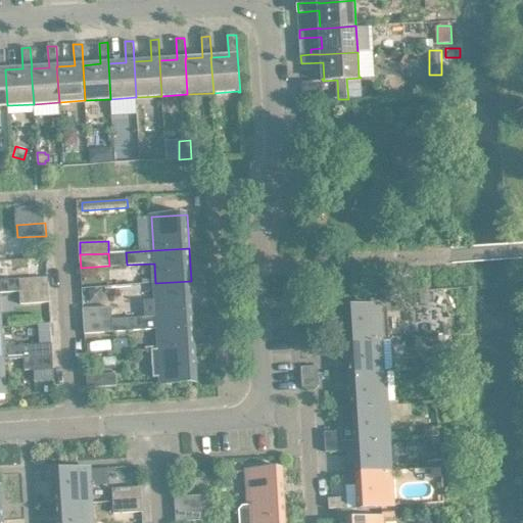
[(0,292),(20,291),(49,290),(48,277),(0,280),(0,292)]
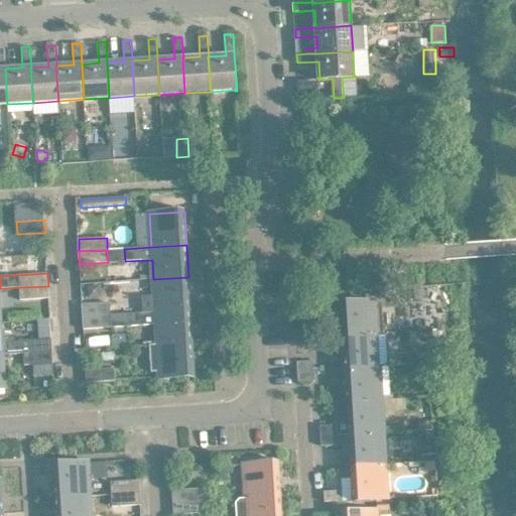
[(153,279),(155,311),(190,309),(188,277),(153,279)]
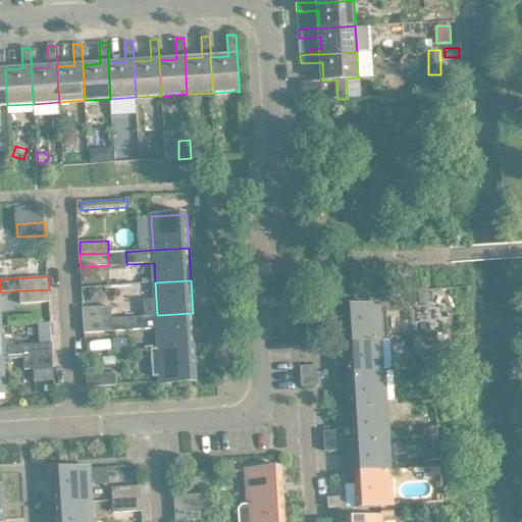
[(102,289),(89,290),(90,302),(103,301),(102,289)]
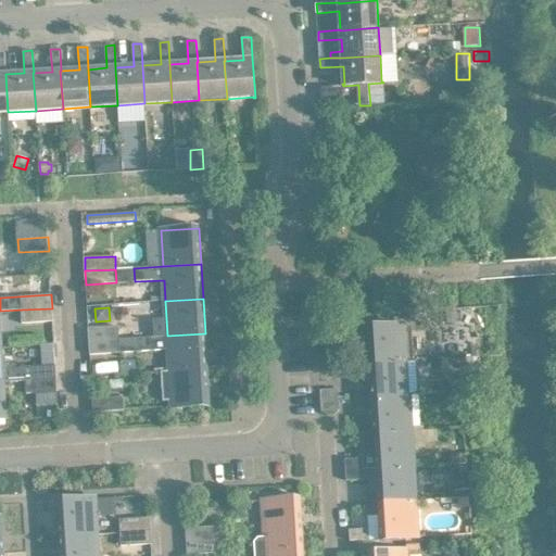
[(52,308),(22,310),(23,323),(53,321),(52,308)]
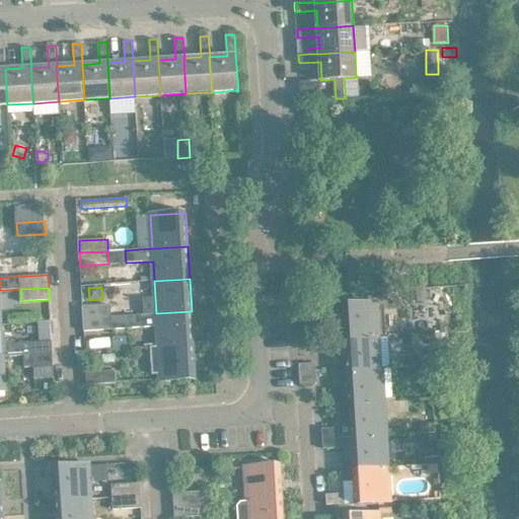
[(345,339),(380,337),(378,303),(343,305),(345,339)]
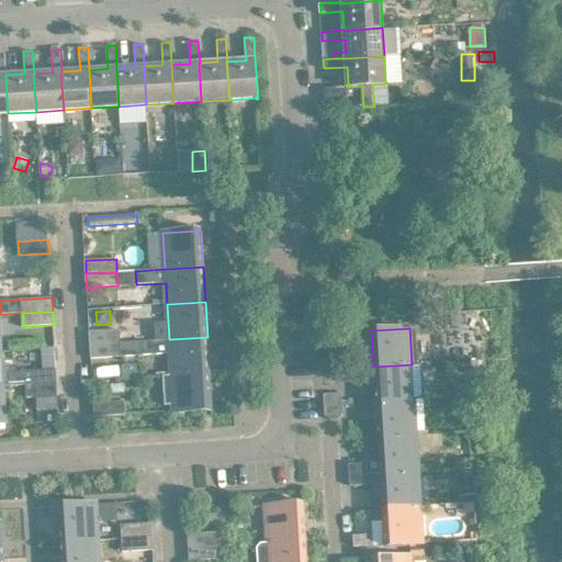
[(90,332),(90,345),(121,343),(121,329),(90,332)]
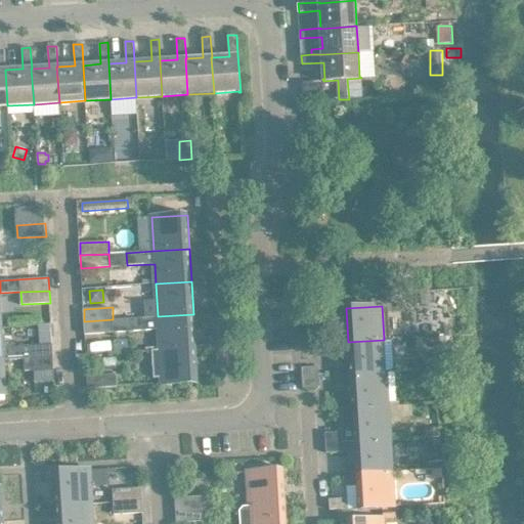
[(299,311),(299,321),(315,320),(315,310),(299,311)]
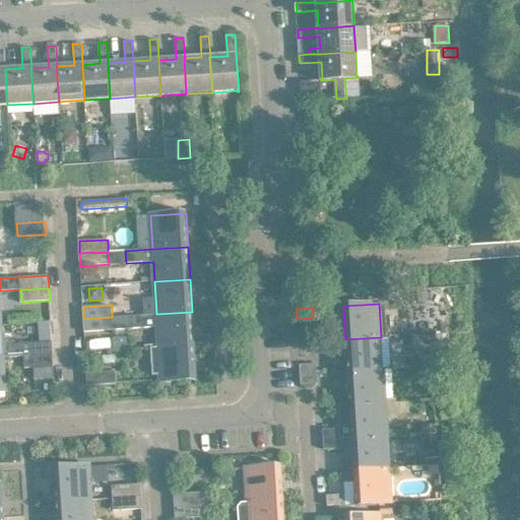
[(157,327),(158,347),(194,345),(192,312),(156,314),(129,316),(130,329),(157,327)]
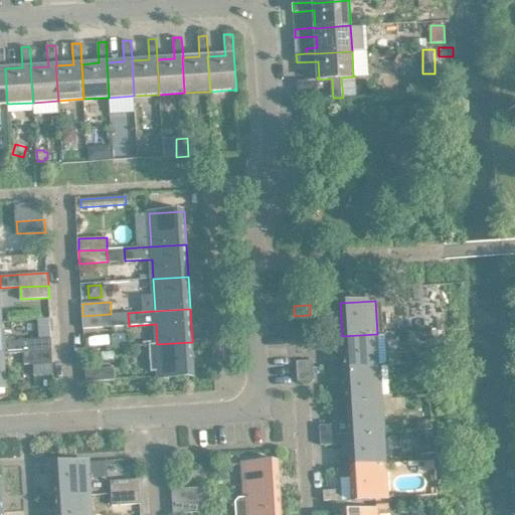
[(128,313),(111,314),(112,327),(129,326),(128,313)]
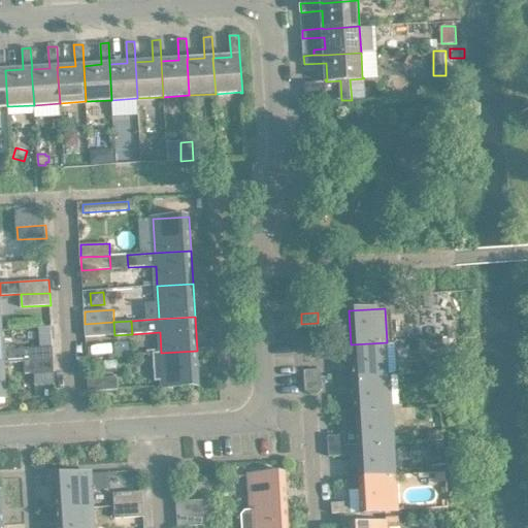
[(113,322),(85,324),(86,336),(114,335),(113,322)]
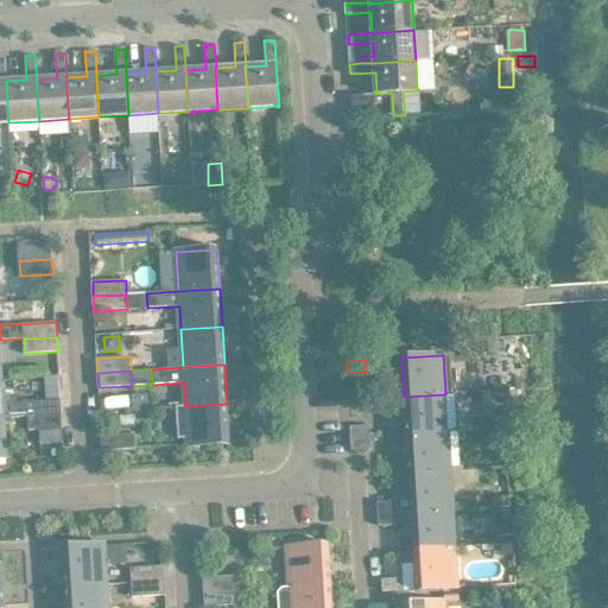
[(518,391),(505,392),(505,401),(518,401),(518,391)]
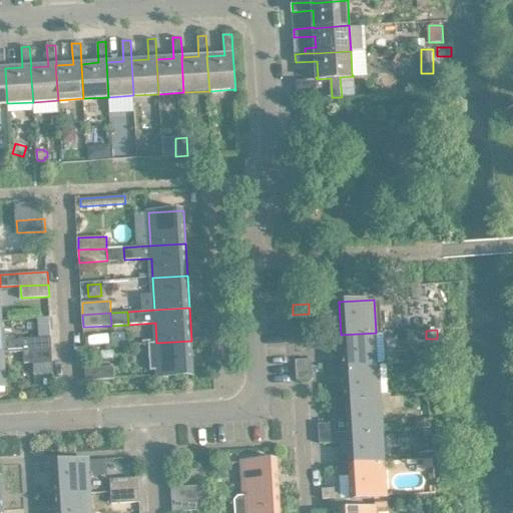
[(125,333),(112,334),(112,346),(126,345),(125,333)]
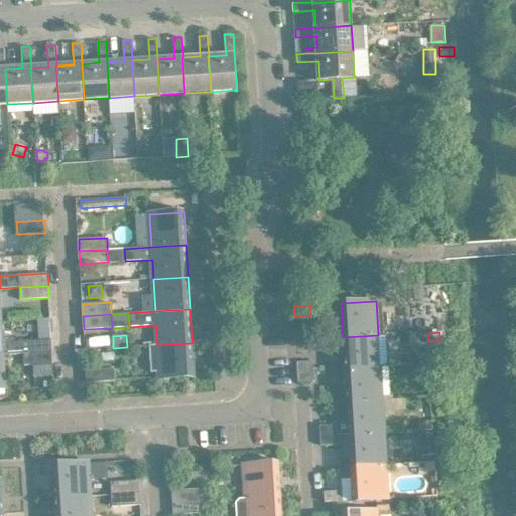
[(345,369),(380,367),(378,335),(343,337),(345,369)]
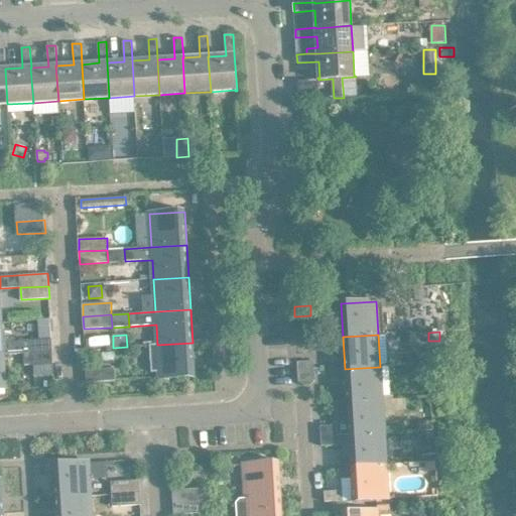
[(13,338),(5,338),(6,354),(24,353),(23,342),(14,343),(13,338)]
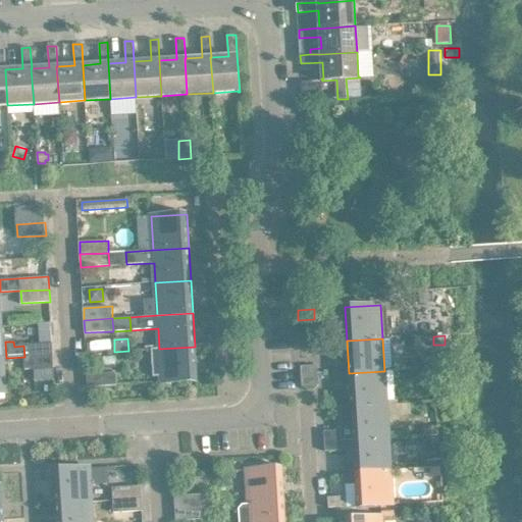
[(23,346),(24,357),(53,355),(52,343),(23,345),(23,346)]
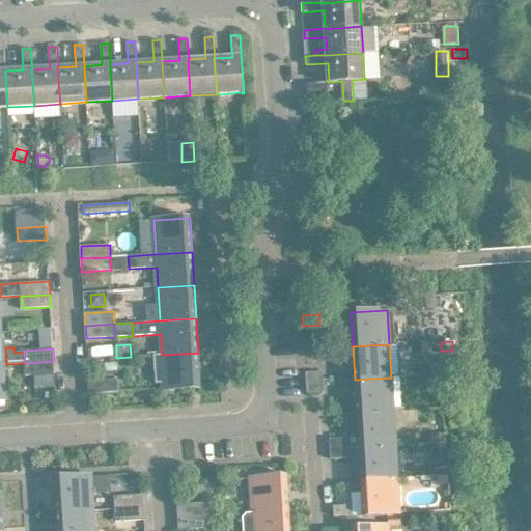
[(198,353),(162,355),(155,355),(157,383),(164,383),(164,389),(200,387),(198,353)]
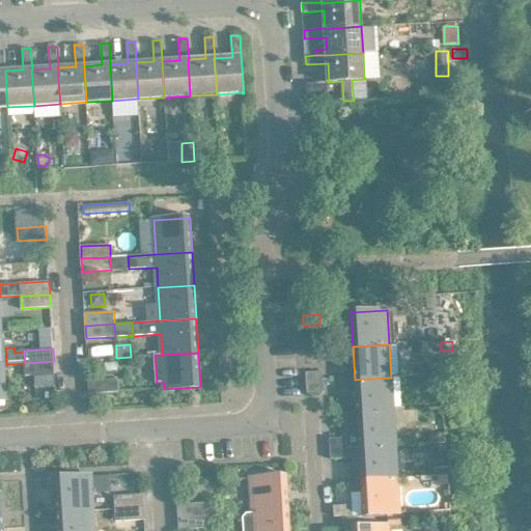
[(54,361),(25,363),(26,375),(55,373),(54,361)]
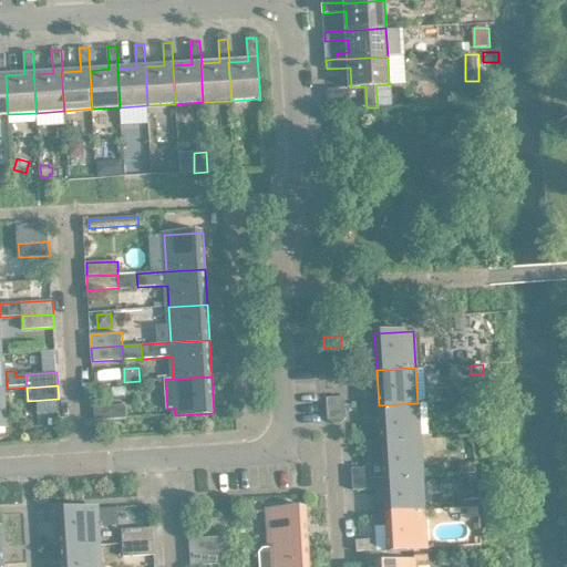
[(327,398),(328,409),(346,408),(344,397),(327,398)]
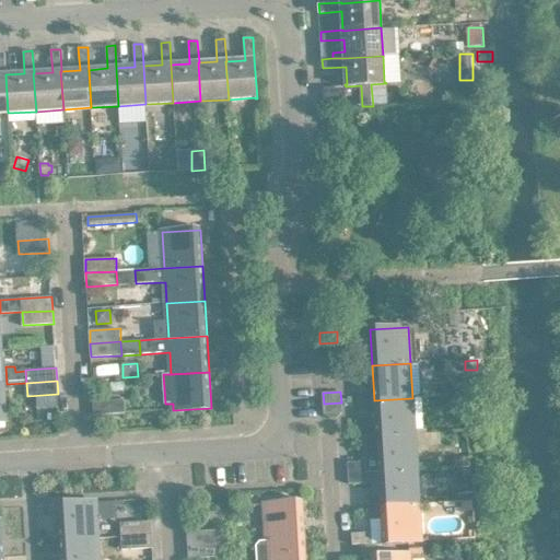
[(376,436),(415,433),(412,398),(374,400),(376,436)]
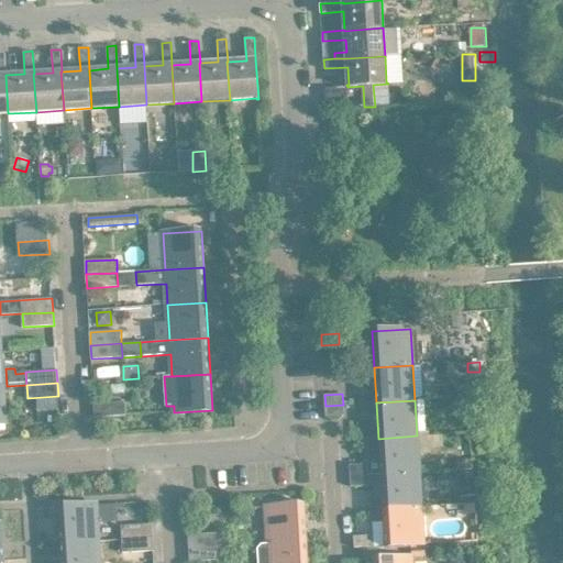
[(95,404),(95,417),(125,416),(125,401),(95,404)]
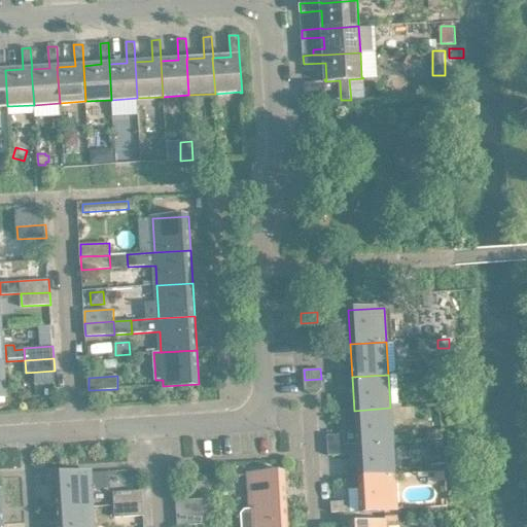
[(321,379),(305,380),(305,390),(321,389),(321,379)]
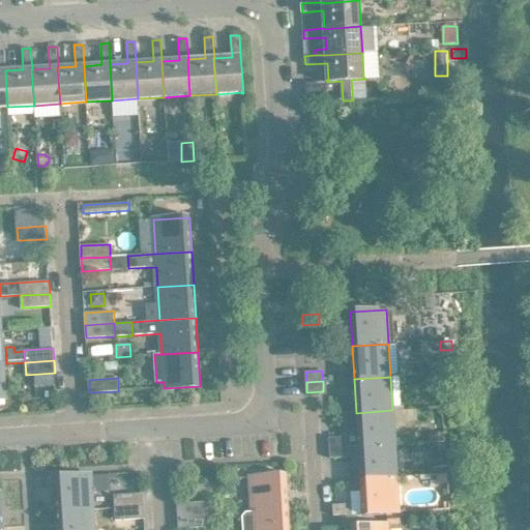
[(347,447),(359,446),(394,444),(392,410),(356,413),(344,413),(345,425),(348,425),(349,434),(345,434),(346,437),(329,438),(330,448),(347,447)]
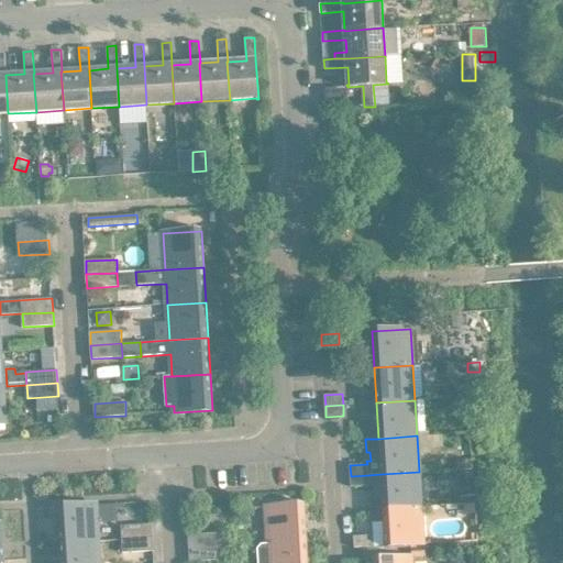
[(382,474),(384,509),(421,507),(419,472),(382,474)]
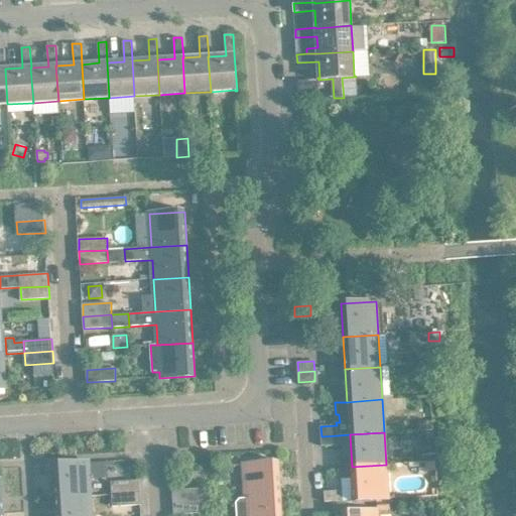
[(338,444),(338,435),(321,436),(321,445),(338,444)]
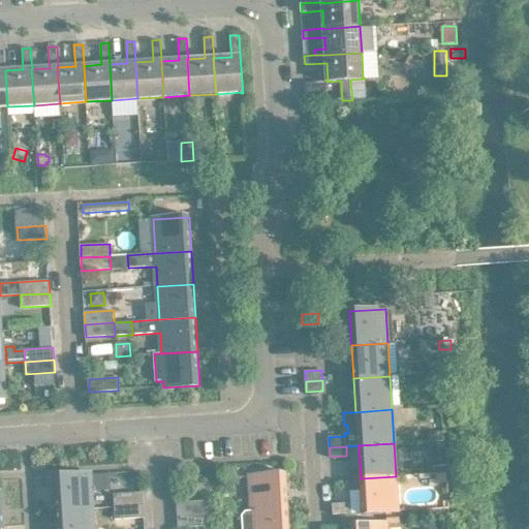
[(57,510),(93,508),(91,474),(55,476),(57,510)]
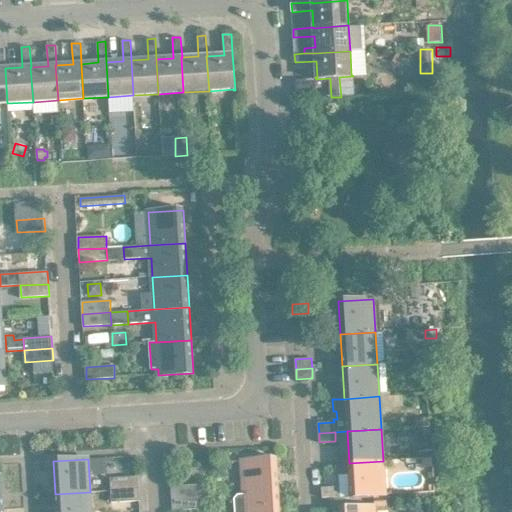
[(242,461),(244,494),(279,492),(277,459),(242,461)]
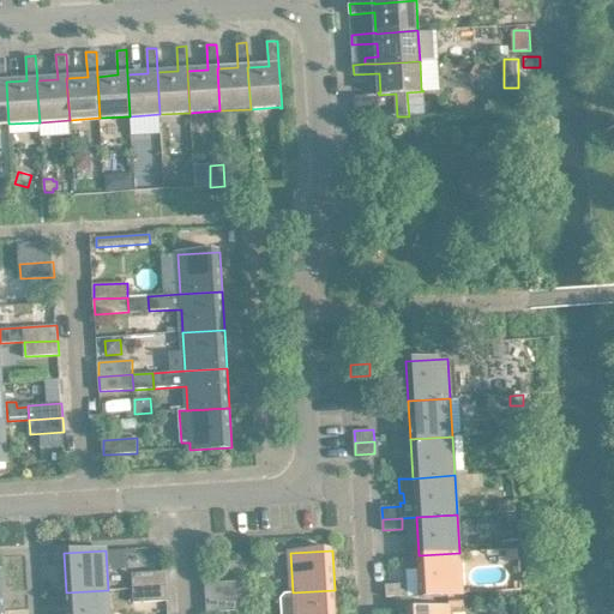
[(459,553),(419,555),(403,557),(404,571),(419,570),(421,595),(462,593),(459,553)]
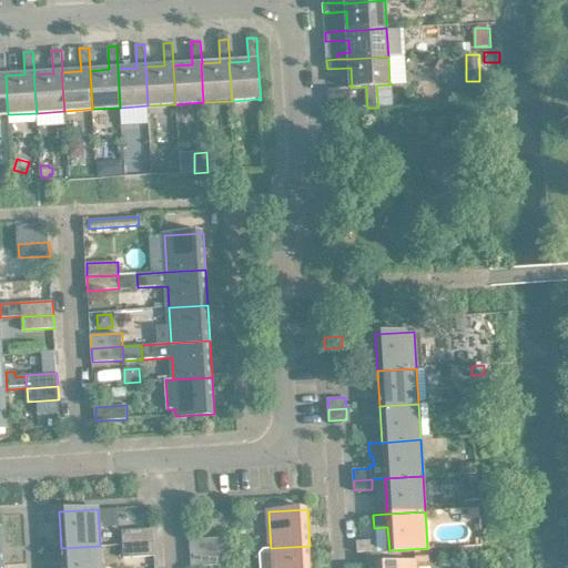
[(123,530),(123,544),(154,543),(153,528),(123,530)]
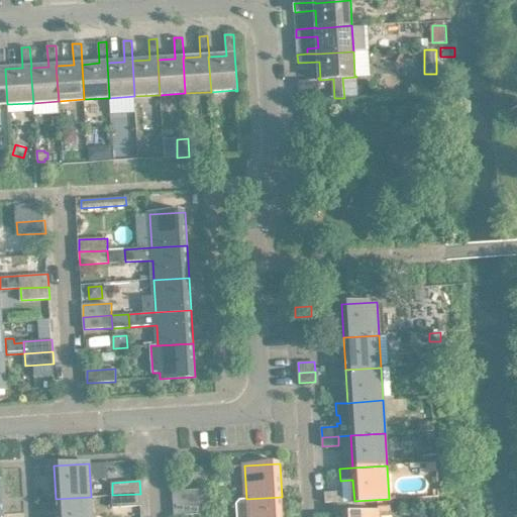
[(173,491),(174,504),(202,502),(201,490),(173,491)]
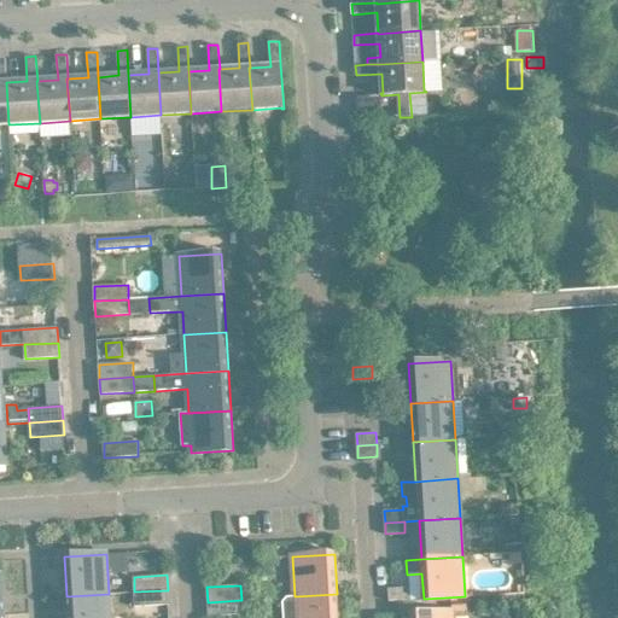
[(409,600),(408,588),(389,589),(390,601),(409,600)]
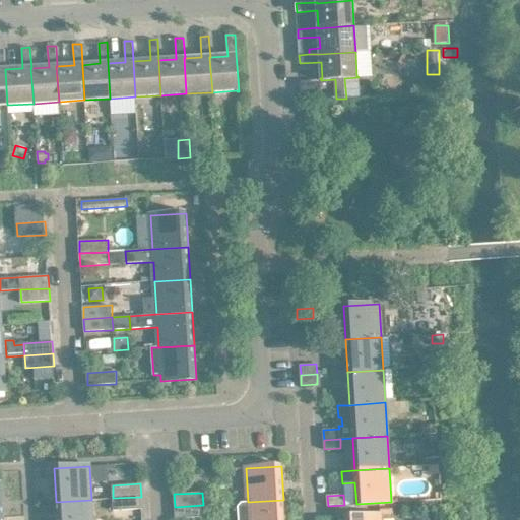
[(141,497),(113,498),(114,511),(142,509),(141,497)]
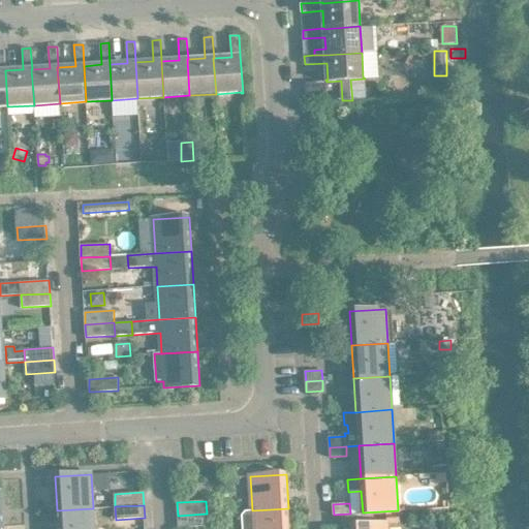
[(57,510),(58,528),(109,528),(109,507),(93,508),(57,510)]
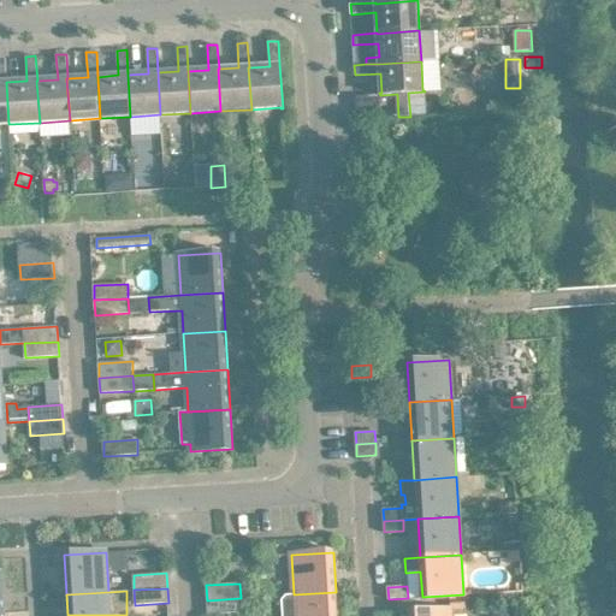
[(337,615),(336,592),(294,594),(286,596),(282,600),(283,615),(337,615)]
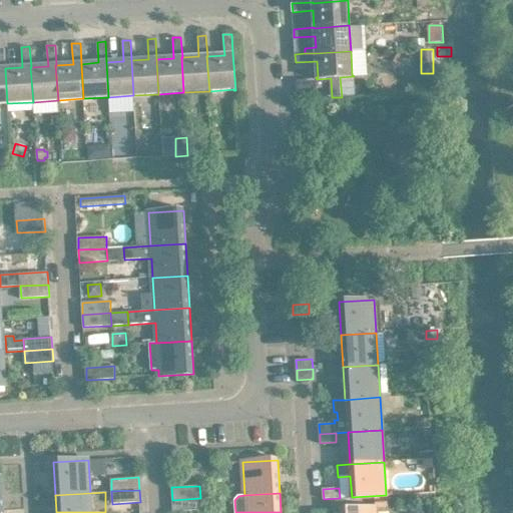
[(200,498),(172,500),(173,512),(201,510),(200,498)]
